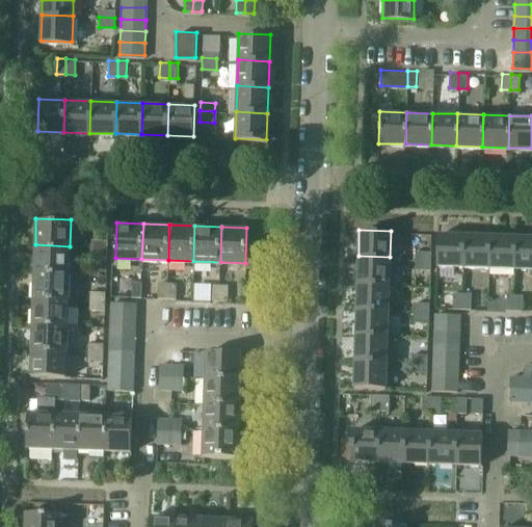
[(461,266),(462,235),(436,234),(435,266),(461,266)]
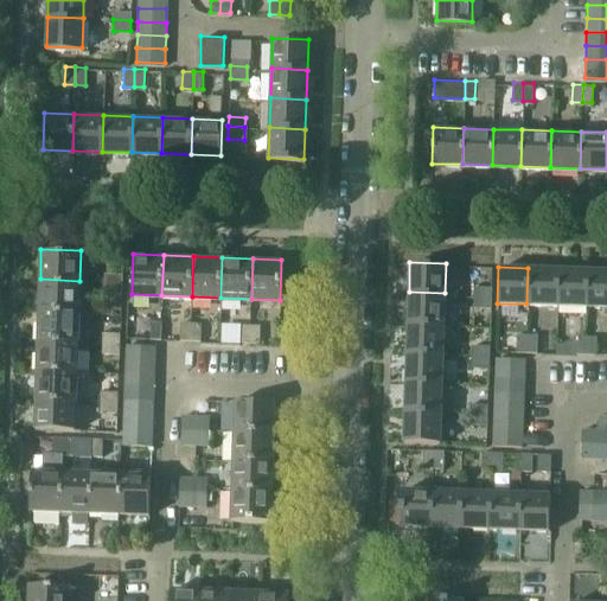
[(557,305),(558,268),(528,268),(526,304),(557,305)]
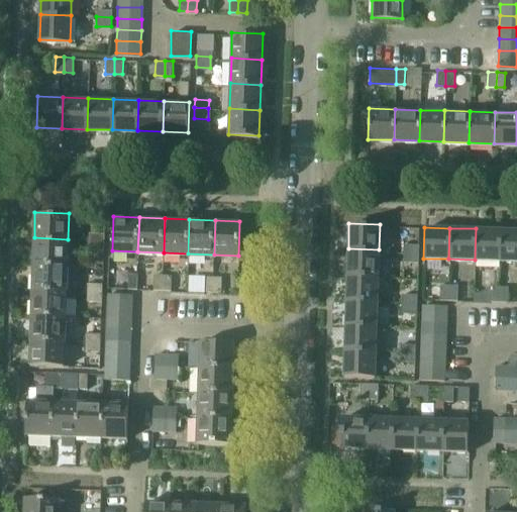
[(500,261),(500,229),(476,228),(475,260),(500,261)]
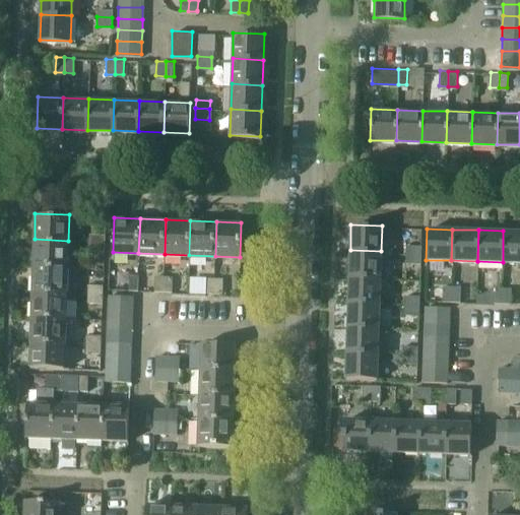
[(519,262),(519,231),(503,231),(503,262),(519,262)]
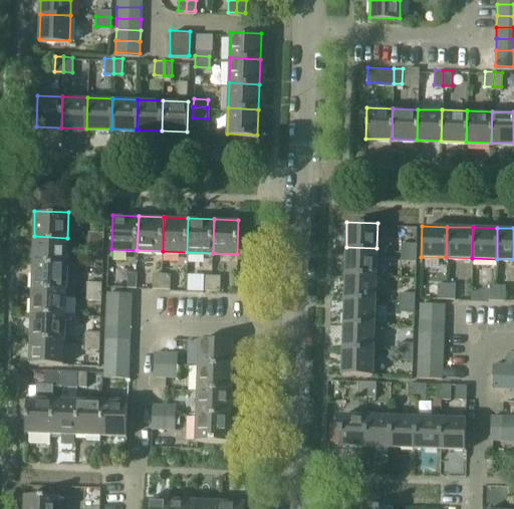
[(66,261),(67,238),(34,236),(33,260),(66,261)]
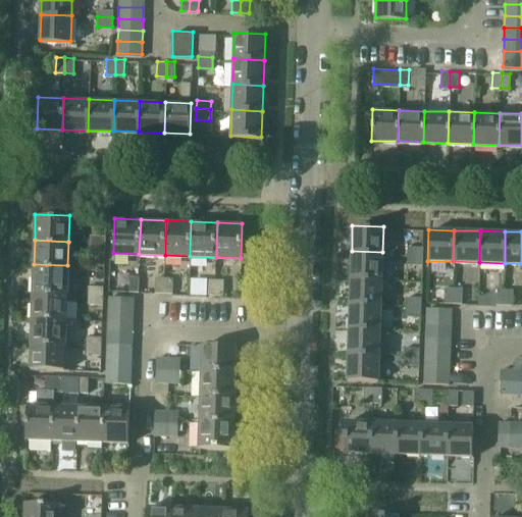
[(103,252),(103,243),(90,242),(89,252),(103,252)]
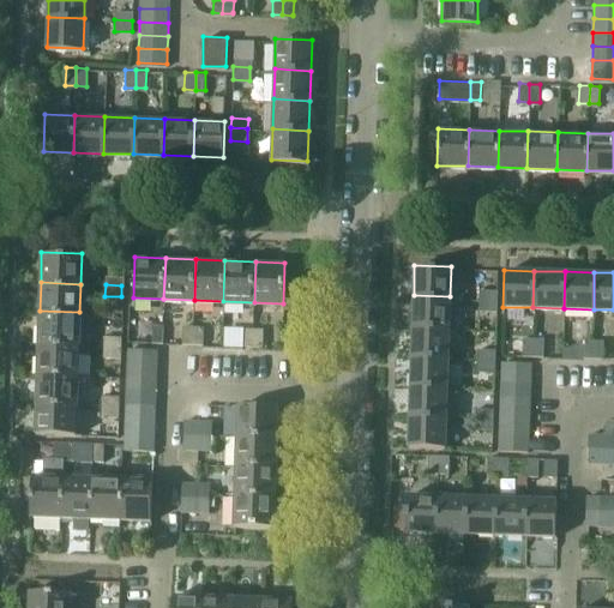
[(479,298),(497,298),(497,288),(480,288),(479,298)]
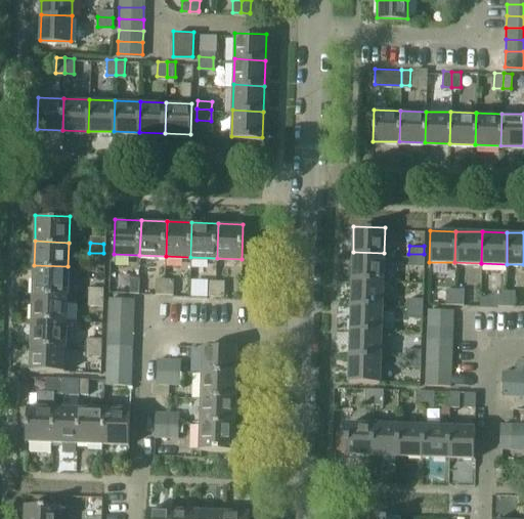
[(383,278),(384,253),(353,252),(352,277),(383,278)]
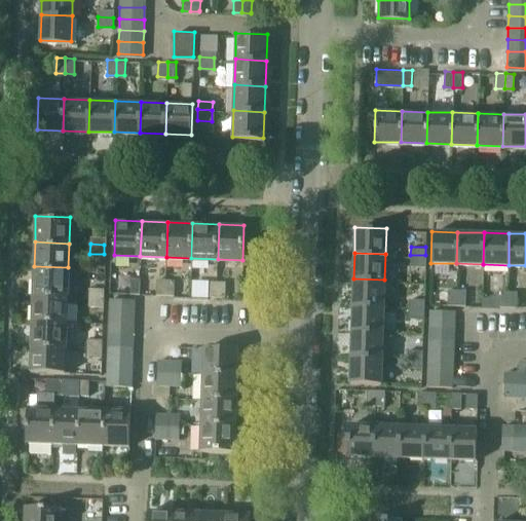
[(425,264),(425,255),(410,255),(410,264),(425,264)]
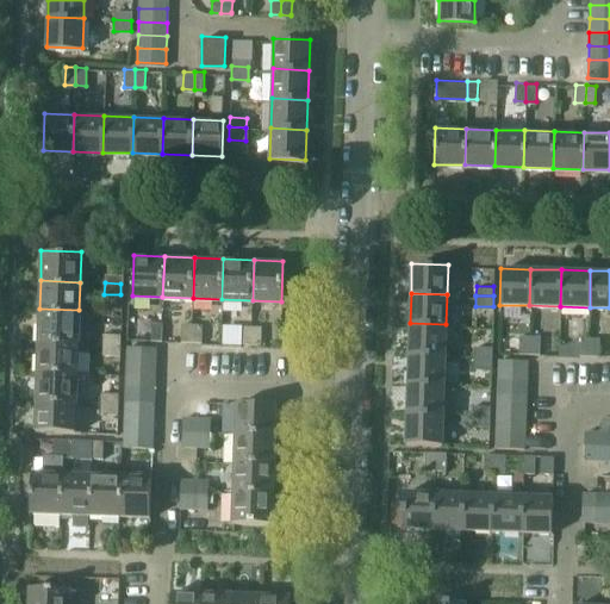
[(78,341),(79,310),(39,309),(38,338),(78,341)]
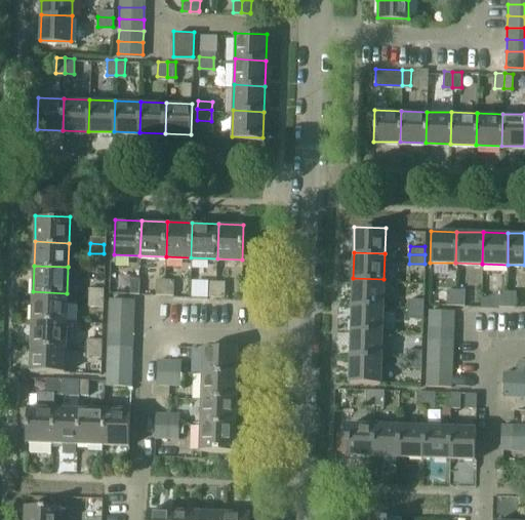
[(138,291),(139,276),(130,276),(129,291),(138,291)]
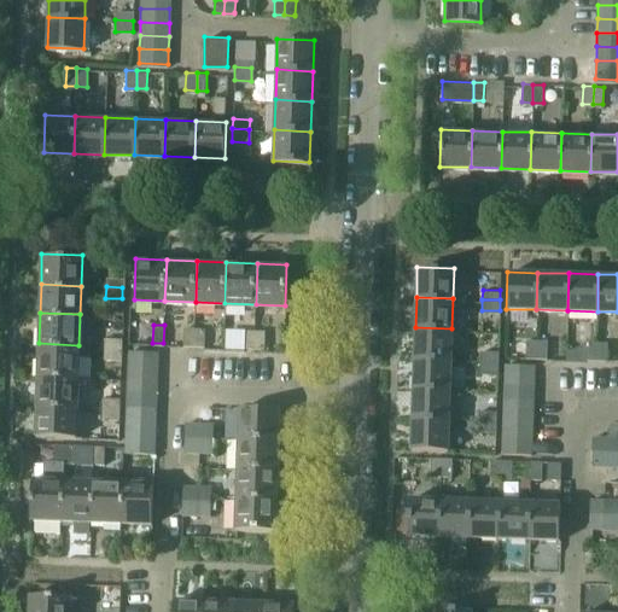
[(194,344),(194,326),(184,326),(184,343),(194,344)]
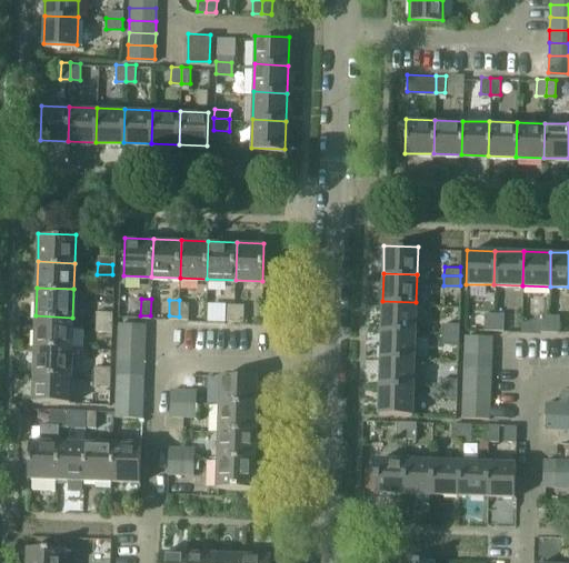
[(179,300),(179,317),(188,317),(188,300),(179,300)]
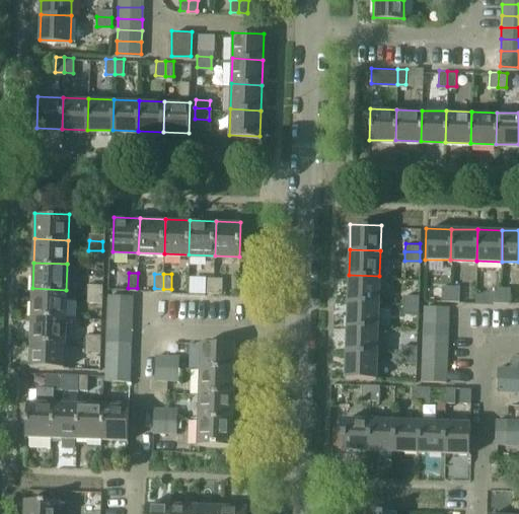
[(213,290),(214,276),(205,275),(204,290),(213,290)]
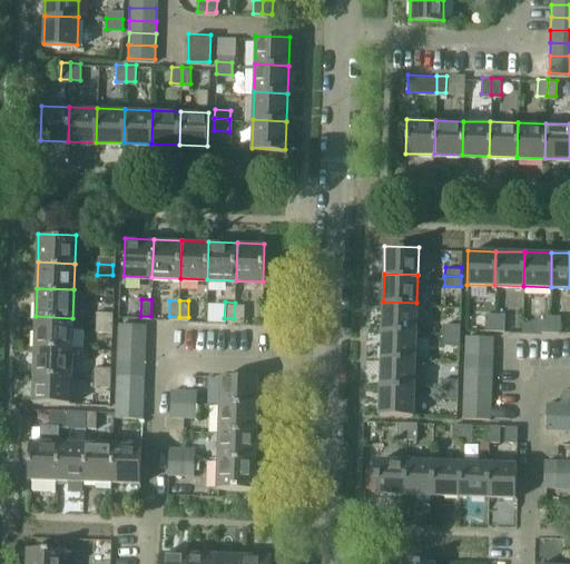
[(415,330),(416,303),(383,302),(382,329),(415,330)]
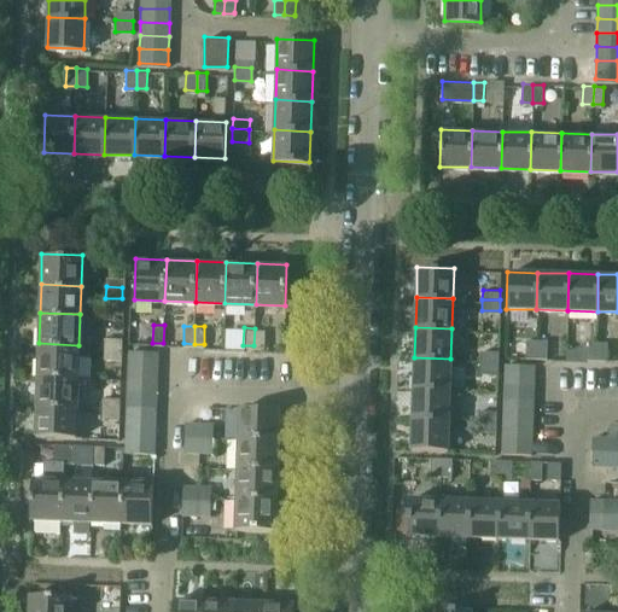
[(255,328),(254,345),(263,347),(264,328),(255,328)]
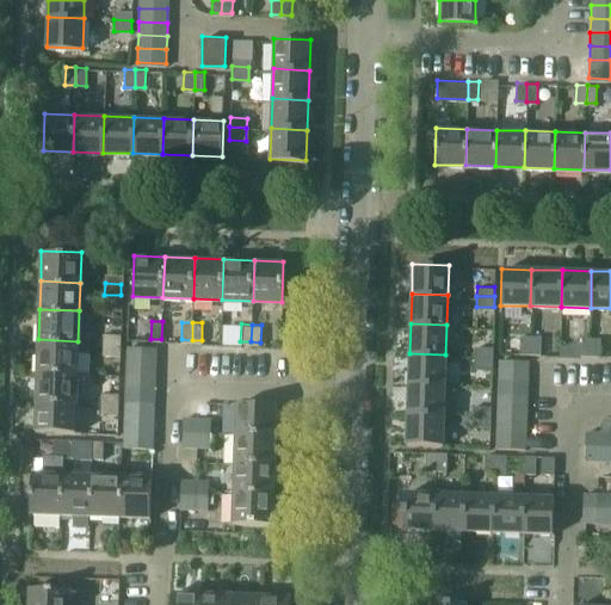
[(102,341),(119,343),(119,333),(103,333),(102,341)]
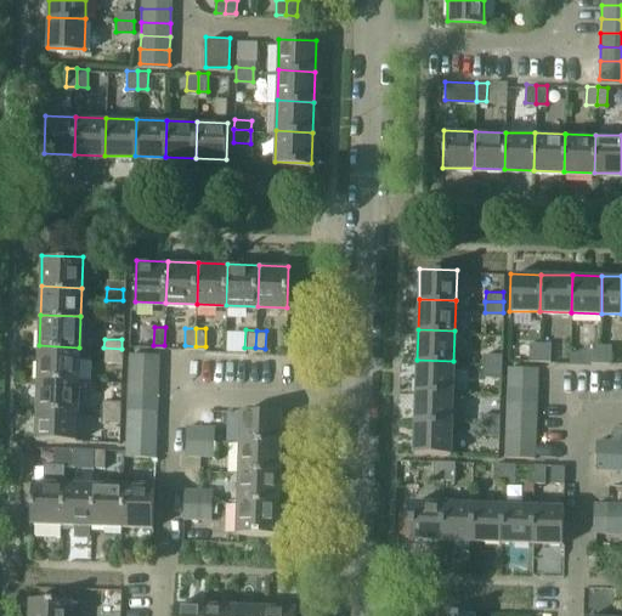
[(538,359),(539,340),(530,340),(529,357),(538,359)]
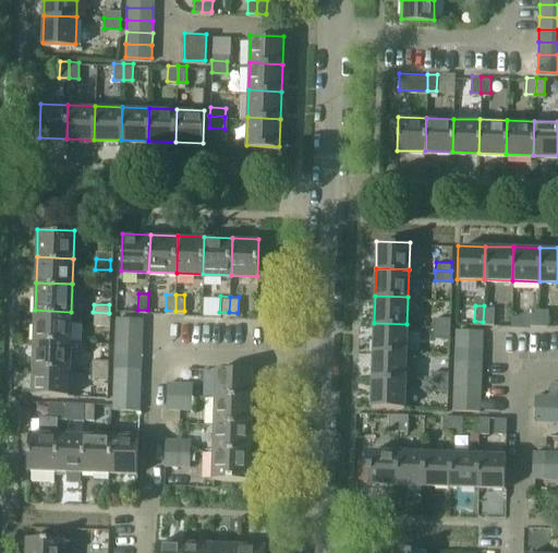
[(484,305),(483,322),(494,322),(494,305),(484,305)]
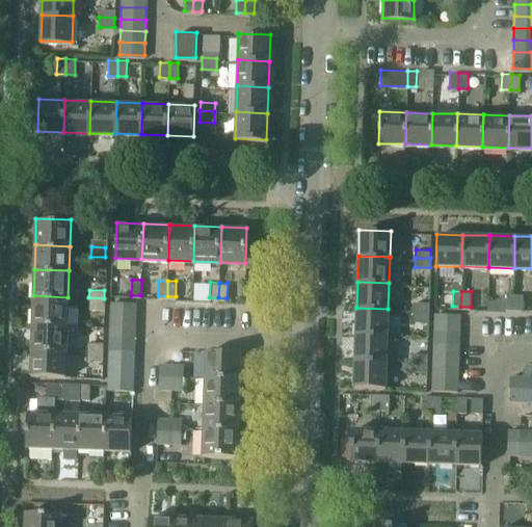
[(513,308),(513,292),(504,292),(504,308),(513,308)]
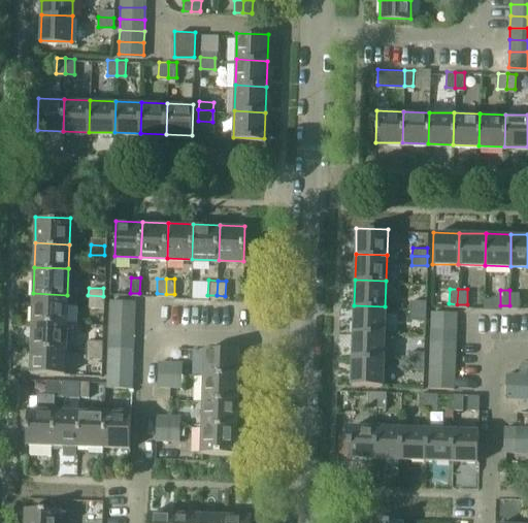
[(509,290),(509,305),(518,305),(519,290),(509,290)]
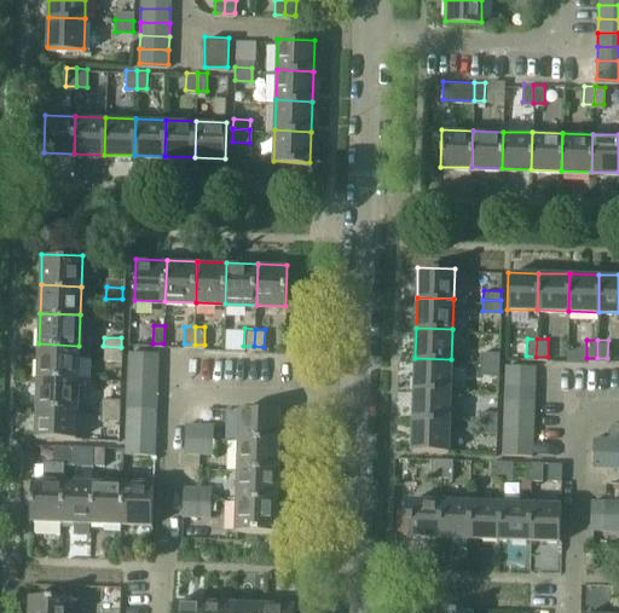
[(79,374),(79,346),(39,343),(38,372),(79,374)]
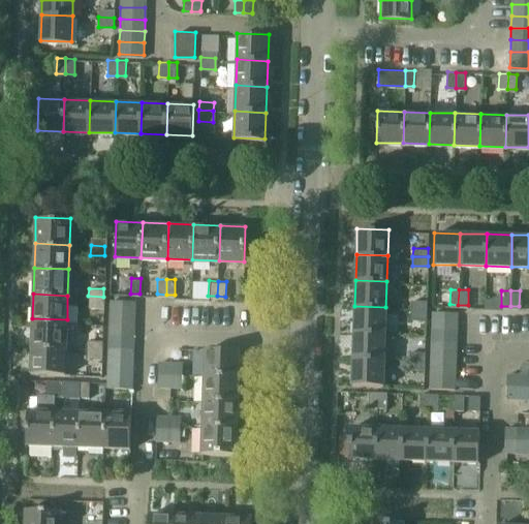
[(102,306),(103,297),(88,296),(88,305),(102,306)]
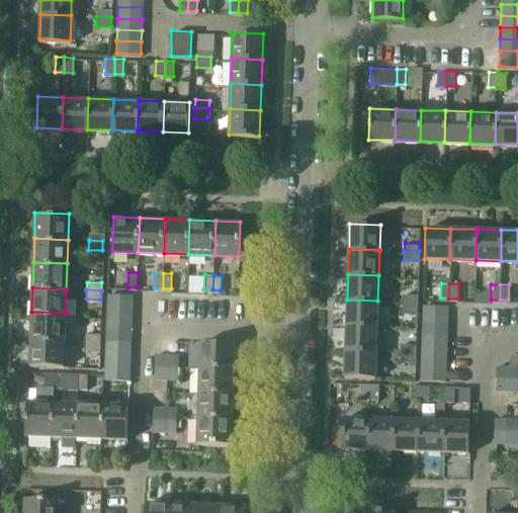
[(132,306),(132,293),(133,293),(108,292),(107,305),(132,306)]
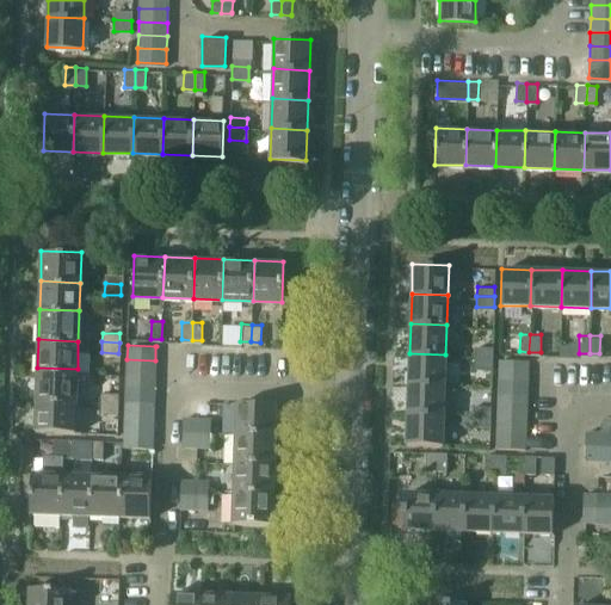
[(475,356),(492,356),(493,345),(475,345),(475,356)]
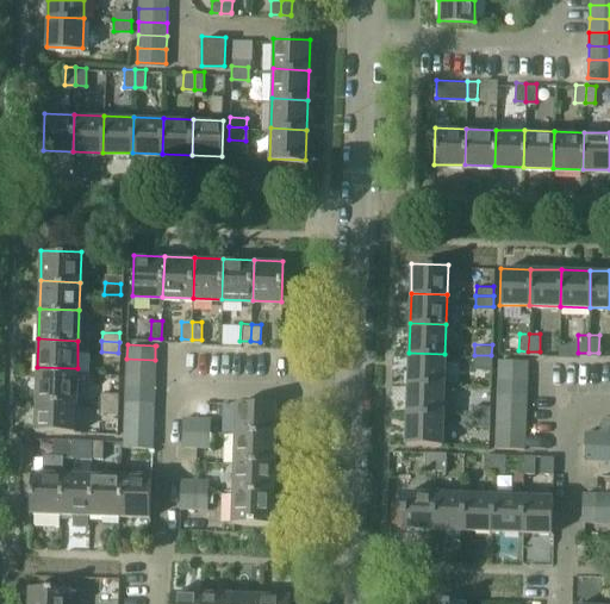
[(444,384),(444,354),(409,353),(408,383),(444,384)]
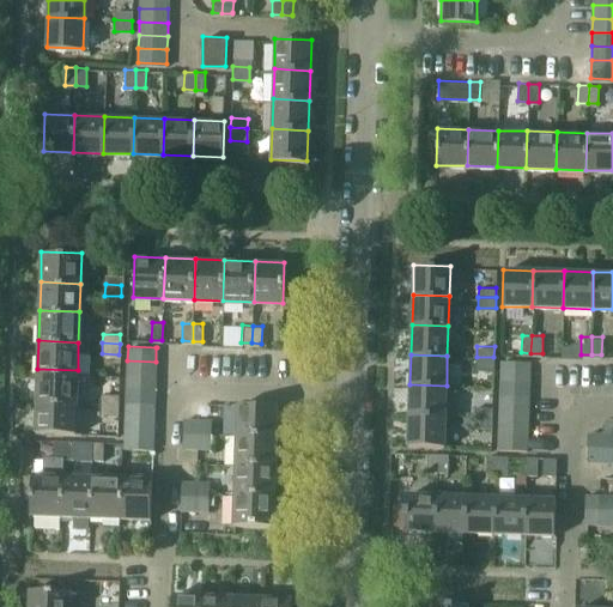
[(493,368),(493,357),(477,357),(475,366),(493,368)]
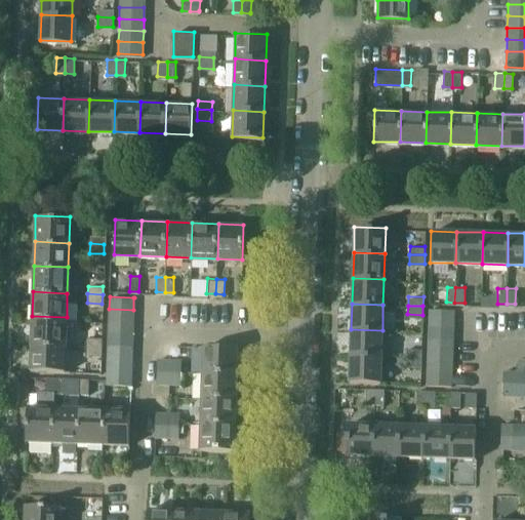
[(453,325),(453,310),(453,309),(429,308),(429,324),(453,325)]
